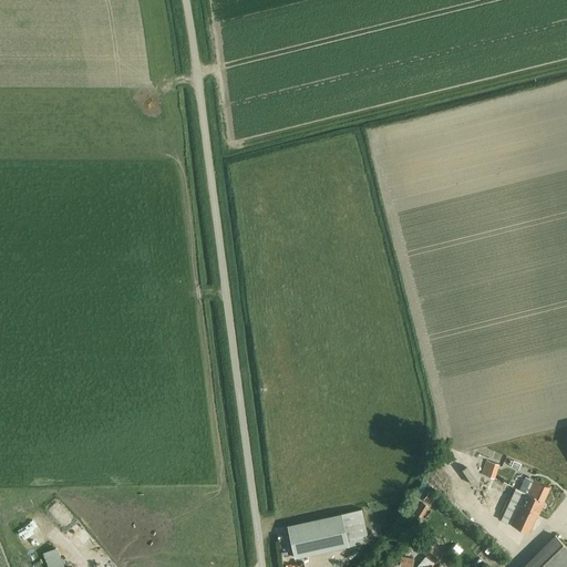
[(487,461),(483,474),(494,477),(498,464),(487,461)]
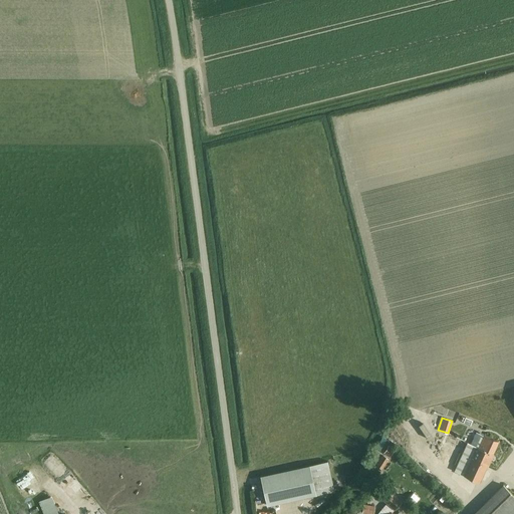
[(479,481),(496,442),(474,433),(469,444),(467,443),(455,470),(479,481)]
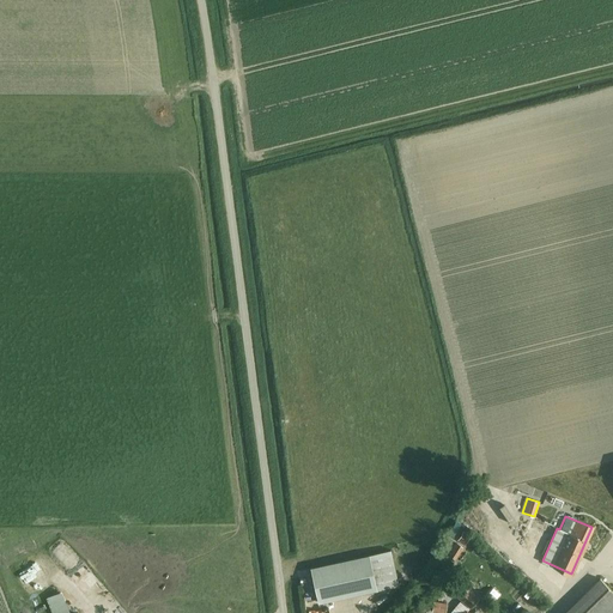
[(478,539),(483,532),(475,527),(471,533),(478,539)]
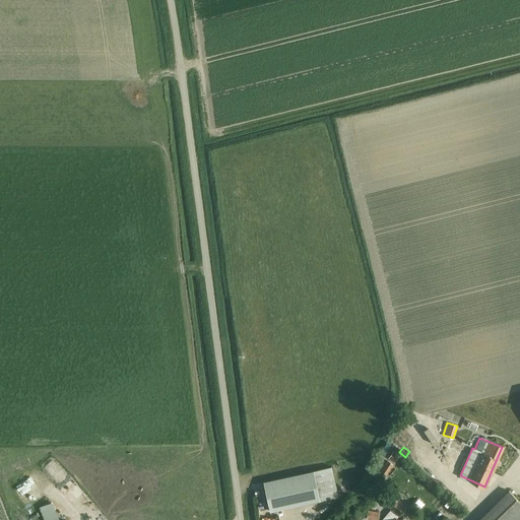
[(47,461),(55,469),(67,458),(60,450),(47,461)]
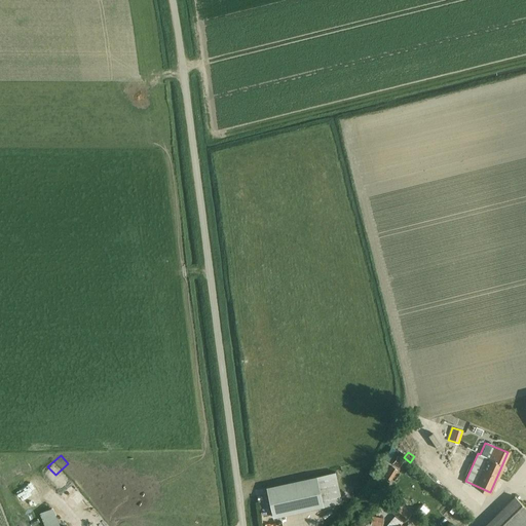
[(398,456),(393,463),(399,466),(403,459),(398,456)]
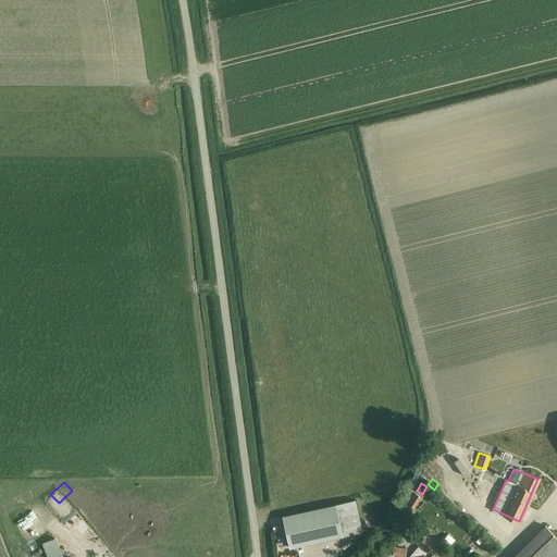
[(415,493),(406,506),(412,510),(421,497),(415,493)]
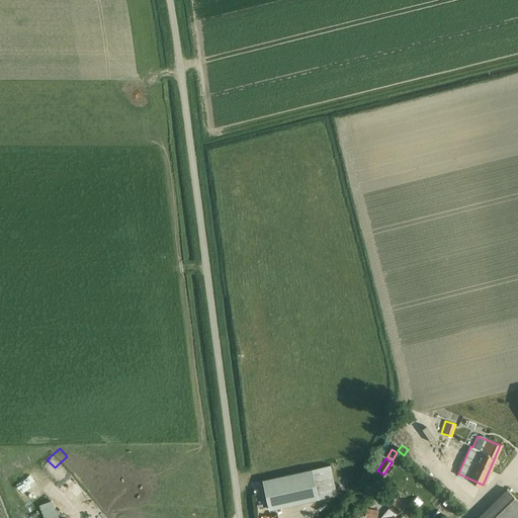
[(310,469),(261,481),(268,510),(317,500),(310,469)]
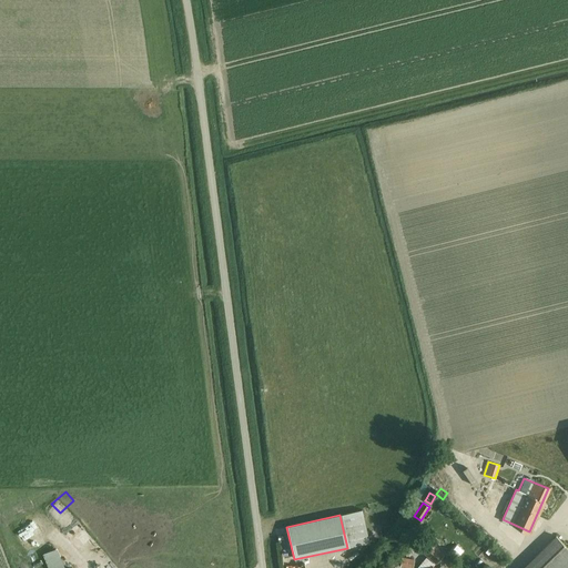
[(91,535),(100,557),(110,554),(101,531),(91,535)]
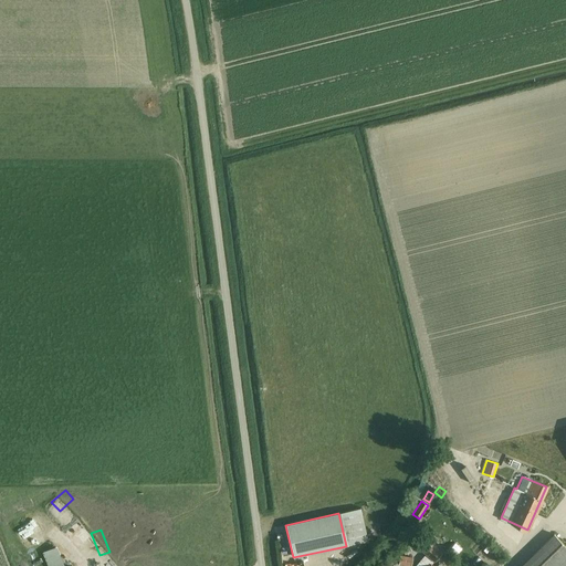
[(565,565),(565,545),(554,533),(519,565),(565,565)]
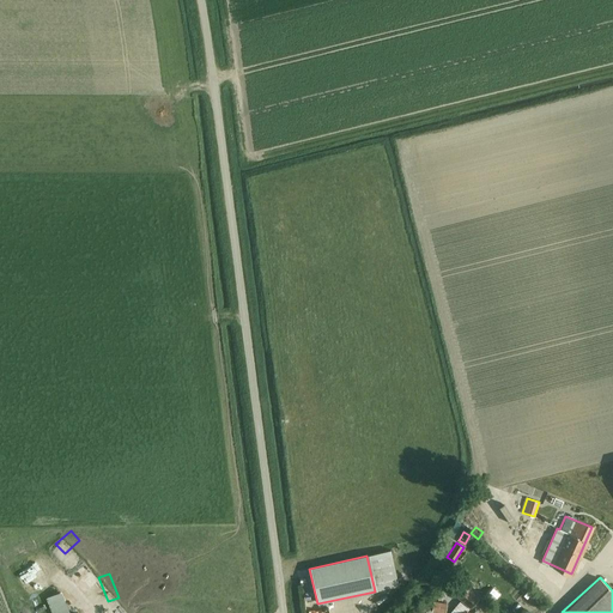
[(471,606),(480,594),(466,582),(455,593),(471,606)]
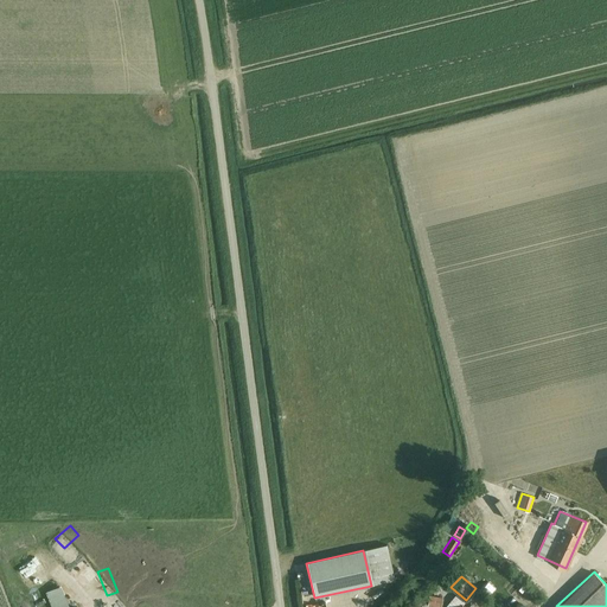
[(66,606),(70,606),(84,601),(75,579),(58,585),(66,606)]
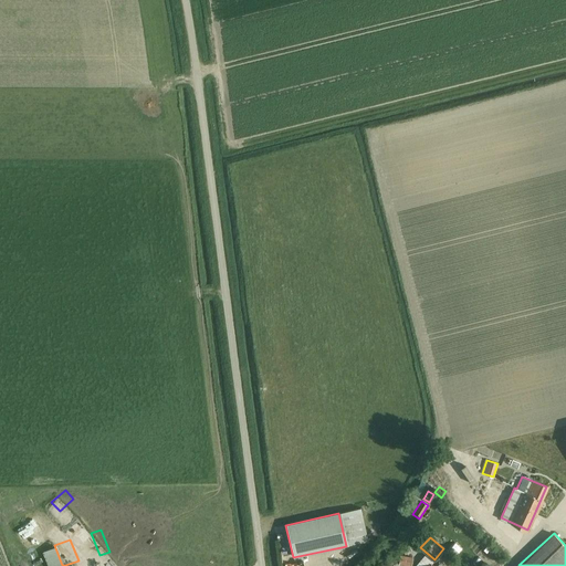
[(352,562),(370,547),(365,541),(346,555),(352,562)]
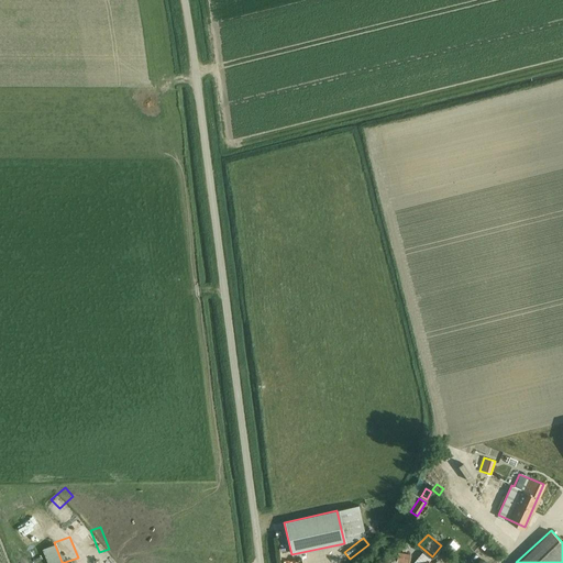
[(398,562),(401,562),(408,562),(410,555),(400,553),(398,562)]
